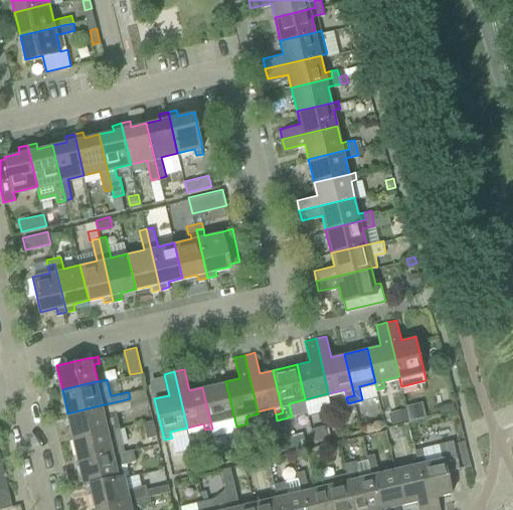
[(225,381),(202,387),(212,429),(205,430),(206,437),(237,430),(236,427),(225,381)]
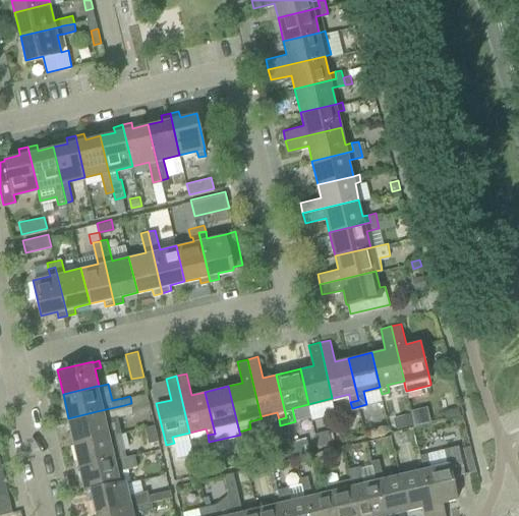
[(97,411),(68,418),(74,442),(97,437),(121,431),(117,414),(126,412),(133,411),(131,403),(124,405),(97,411)]
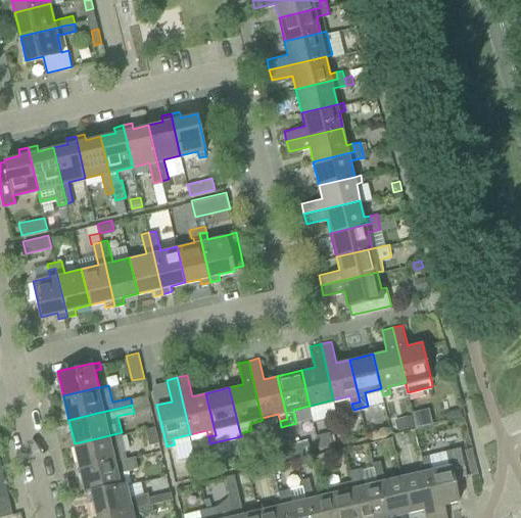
[(461,406),(446,410),(448,418),(463,415),(461,406)]
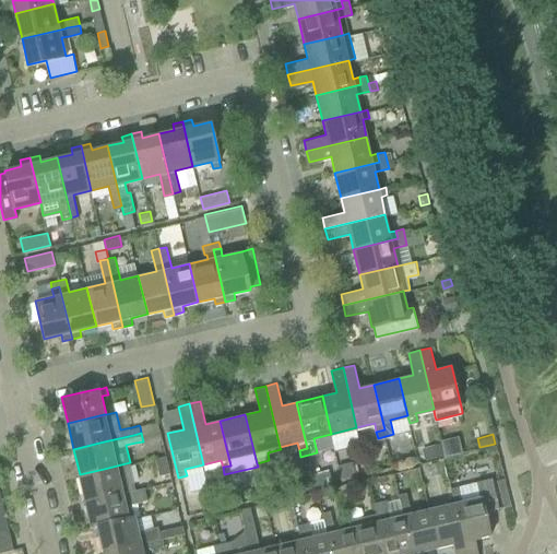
[(433,444),(423,446),(425,458),(434,456),(435,456),(441,454),(439,443),(433,444)]
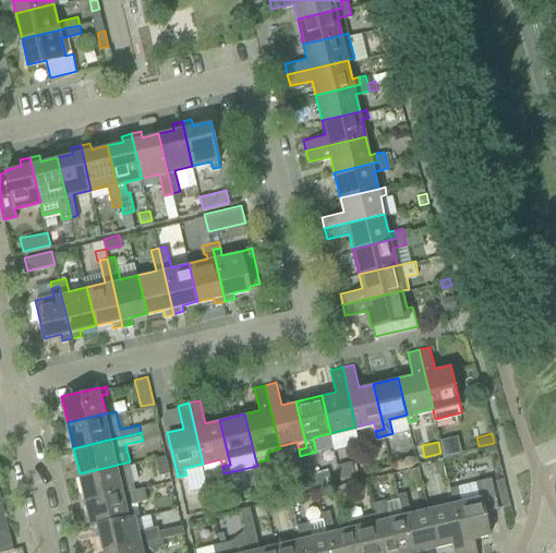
[(166,454),(156,457),(159,473),(170,471),(166,454)]
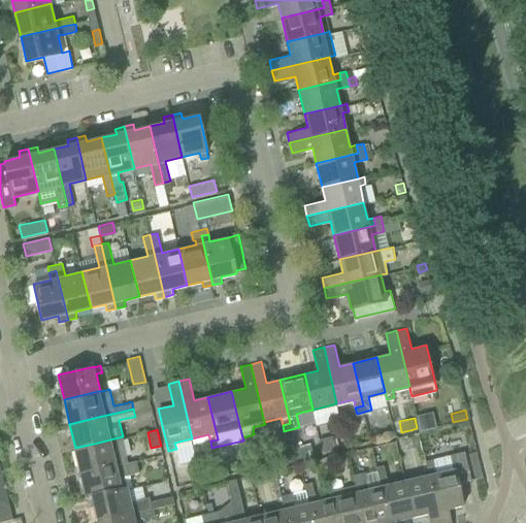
[(417,433),(406,435),(408,447),(420,445),(417,433)]
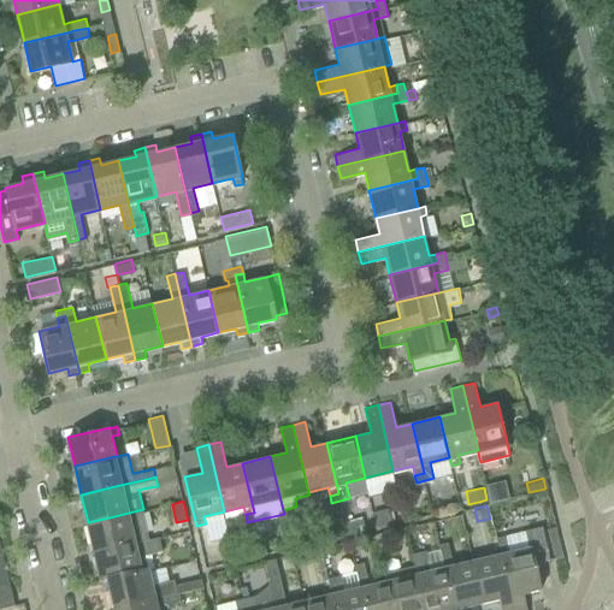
[(389,508),(372,511),(376,526),(391,522),(389,508)]
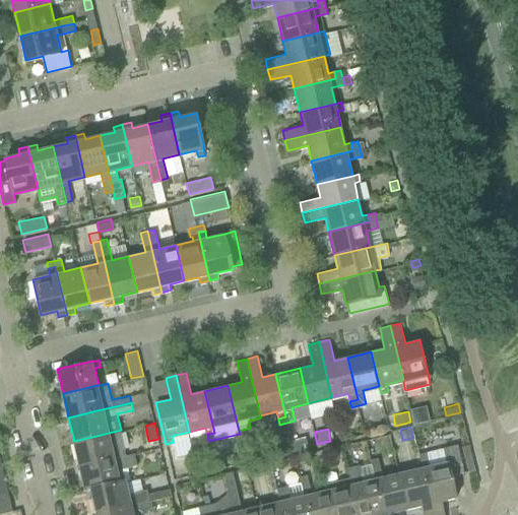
[(74,441),(79,465),(127,454),(121,430),(74,441)]
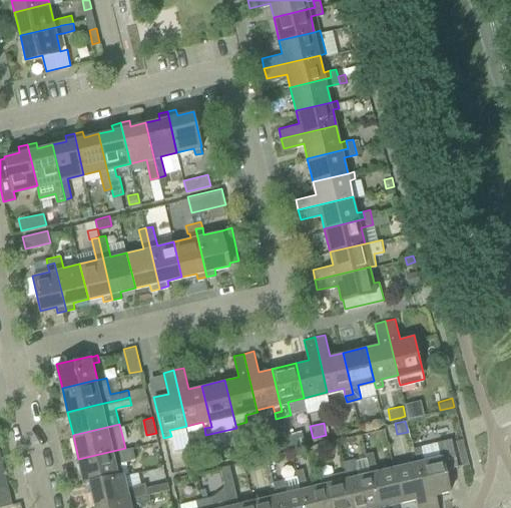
[(303,429),(288,433),(291,443),(305,440),(303,429)]
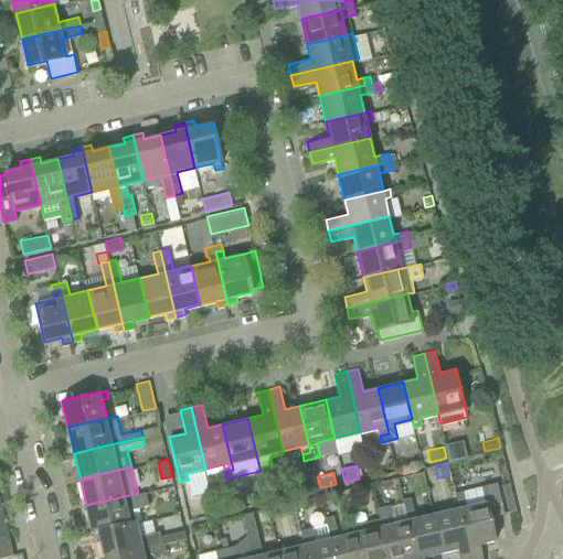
[(510,481),(503,483),(509,509),(517,507),(510,481)]
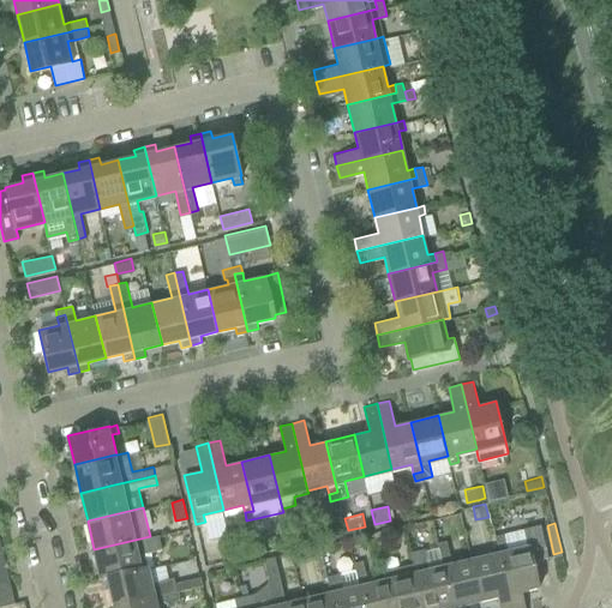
[(541,524),(526,528),(529,545),(533,559),(549,555),(541,524)]
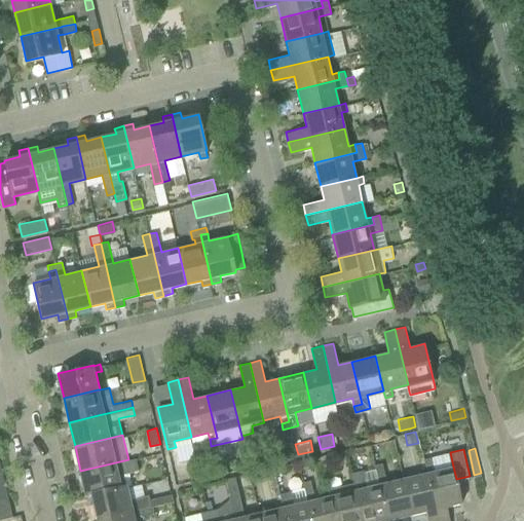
[(433,456),(424,457),(426,467),(439,520),(450,520),(447,506),(461,503),(456,479),(453,467),(436,470),(435,466),(435,464),(433,456)]
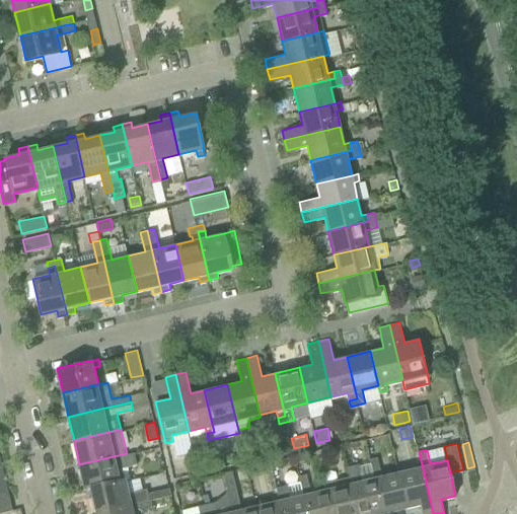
[(96,460),(80,464),(85,488),(90,487),(126,479),(123,465),(138,462),(135,451),(127,453),(96,460)]
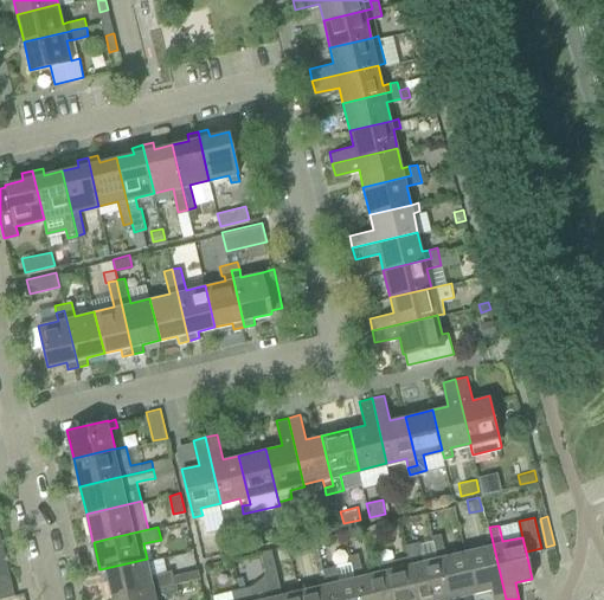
[(442,533),(434,534),(438,556),(448,599),(476,592),(467,550),(447,555),(442,533)]
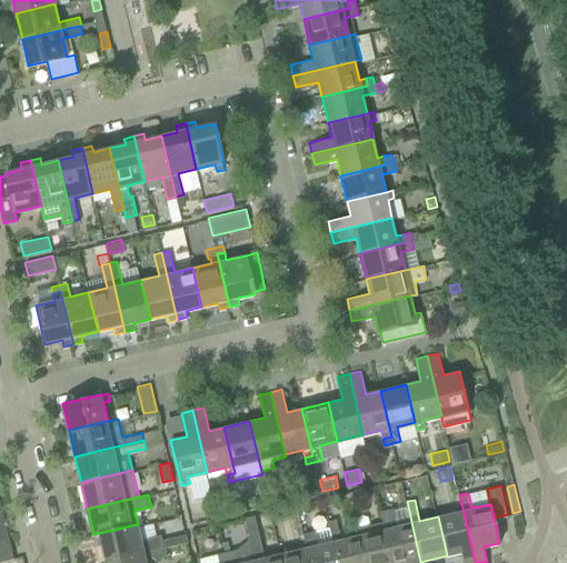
[(456,512),(438,516),(447,555),(461,552),(464,562),(475,562),(461,504),(454,505),(456,512)]
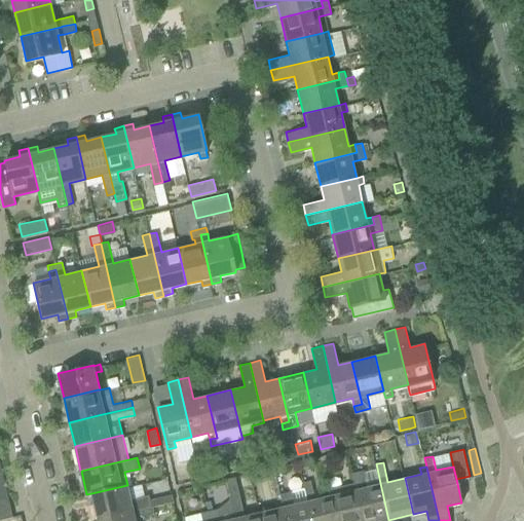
[(364,470),(352,473),(354,482),(364,520),(383,520),(388,520),(380,483),(368,486),(364,470)]
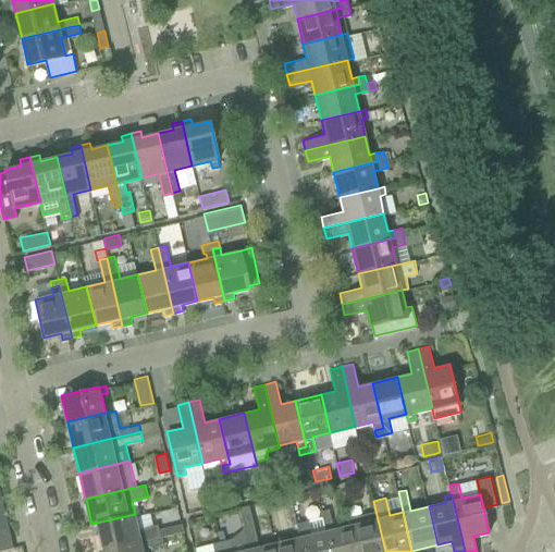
[(322,515),(327,530),(331,551),(358,551),(352,525),(334,528),(329,507),(321,510),(322,515)]
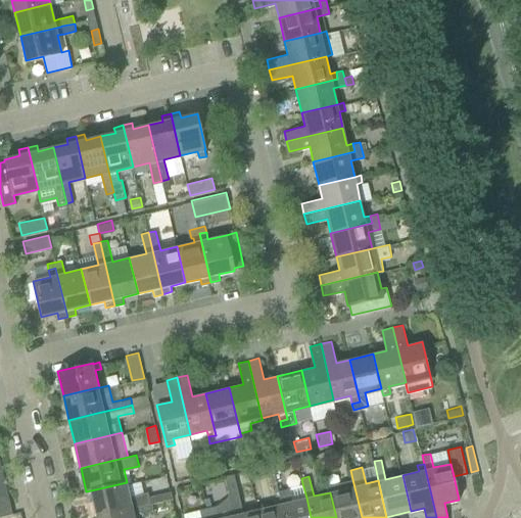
[(362,517),(352,479),(329,484),(329,486),(330,492),(336,517),(362,517)]
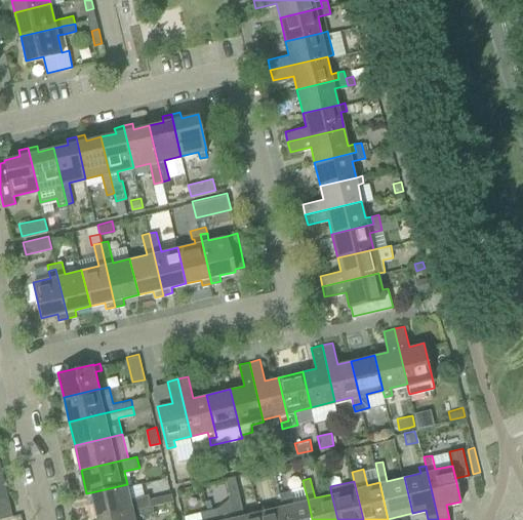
[(237,482),(228,484),(231,496),(235,517),(236,519),(260,519),(259,511),(244,515),(237,482)]
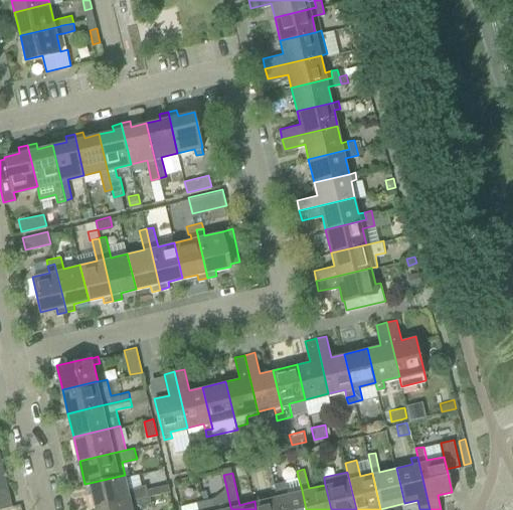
[(128,488),(125,475),(90,483),(96,507),(150,494),(149,487),(148,484),(128,488)]
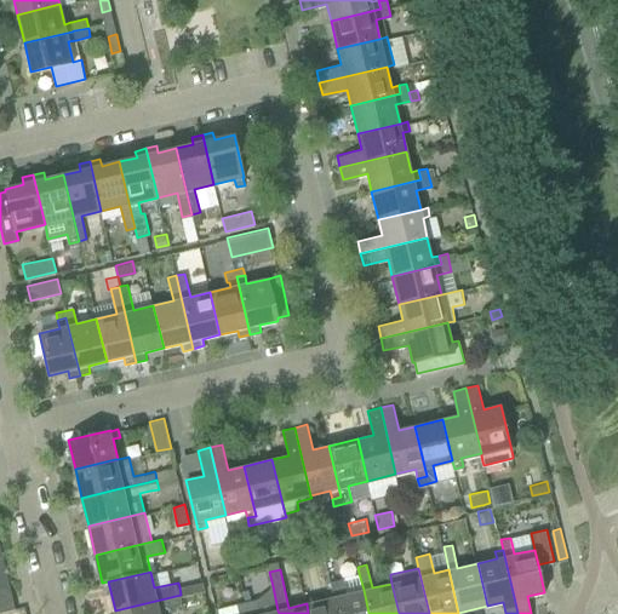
[(360,574),(331,580),(333,590),(335,597),(338,613),(368,613),(364,590),(360,574)]
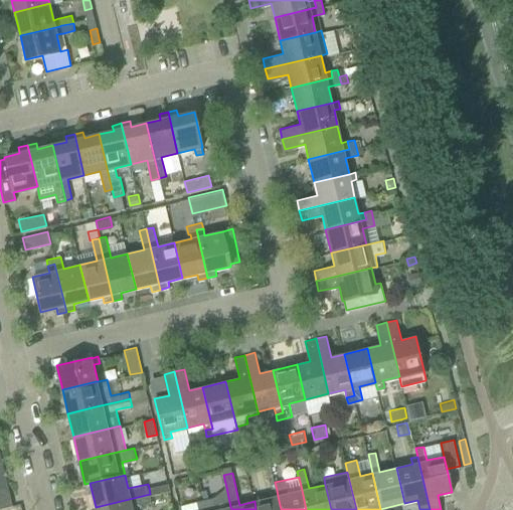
[(7,481),(0,482),(0,494),(9,492),(7,481)]
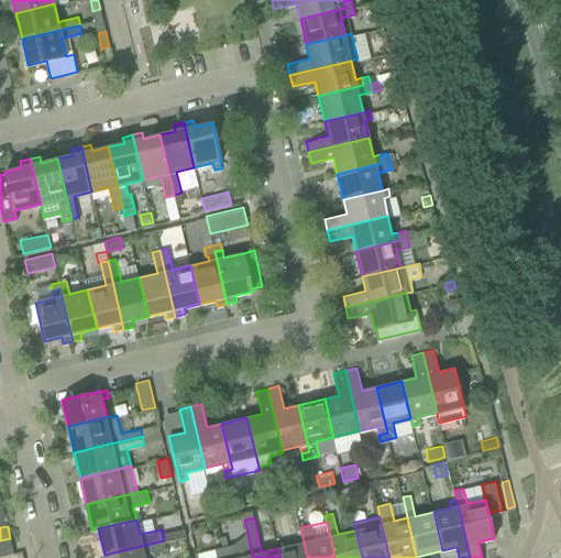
[(173,531),(163,533),(164,540),(174,538),(173,531)]
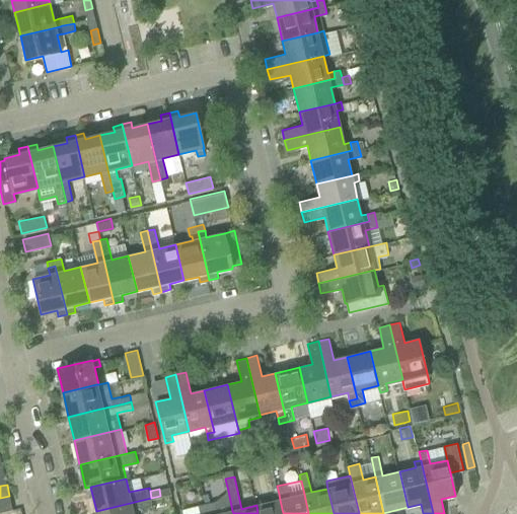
[(215,501),(206,503),(208,510),(208,513),(233,513),(232,511),(228,491),(215,501)]
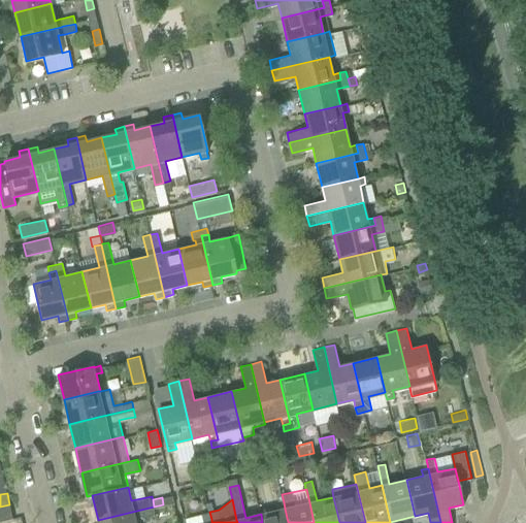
[(9,504),(0,507),(0,520),(11,517),(12,517),(9,504)]
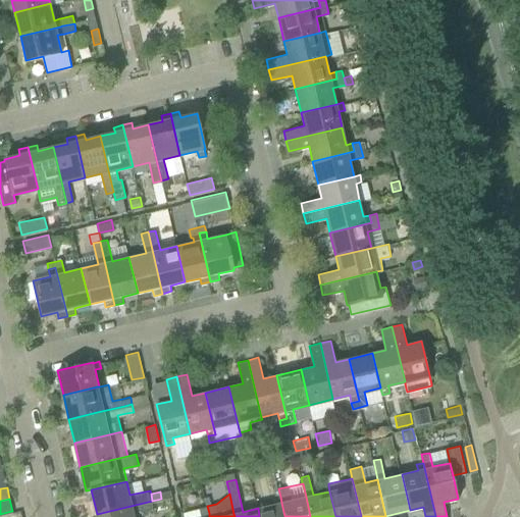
[(97,514),(97,516),(135,516),(134,513),(154,508),(152,501),(97,514)]
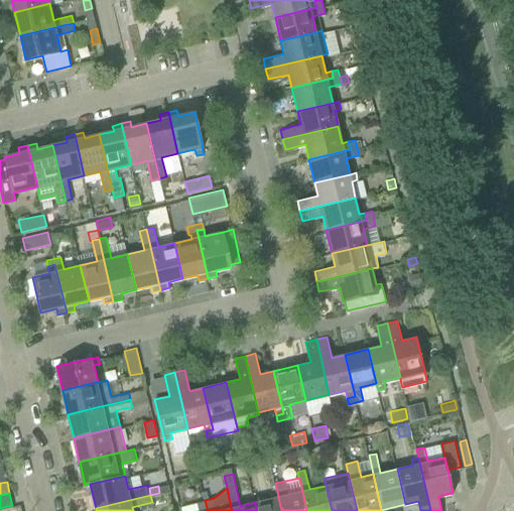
[(281,510),(278,497),(255,502),(256,510),(281,510)]
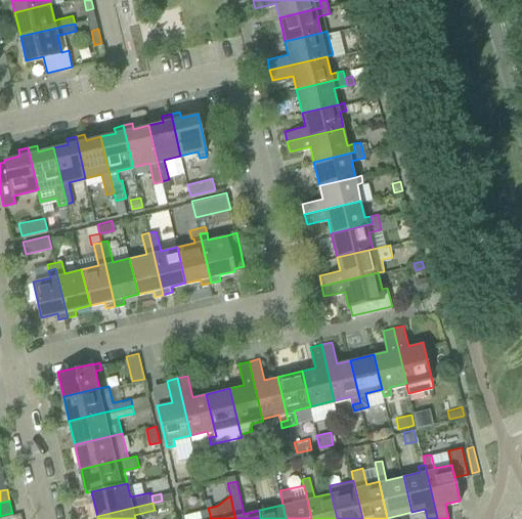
[(202,518),(210,518),(210,515),(208,508),(201,510),(202,517),(202,518)]
